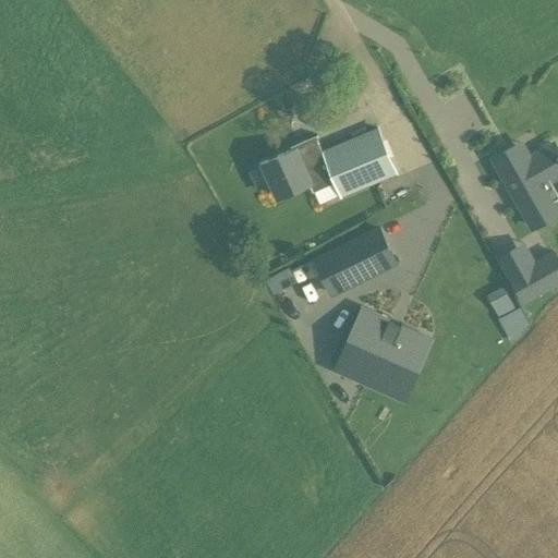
[(298,100),(292,102),(300,120),(305,118),(325,109),(316,92),(298,100)]
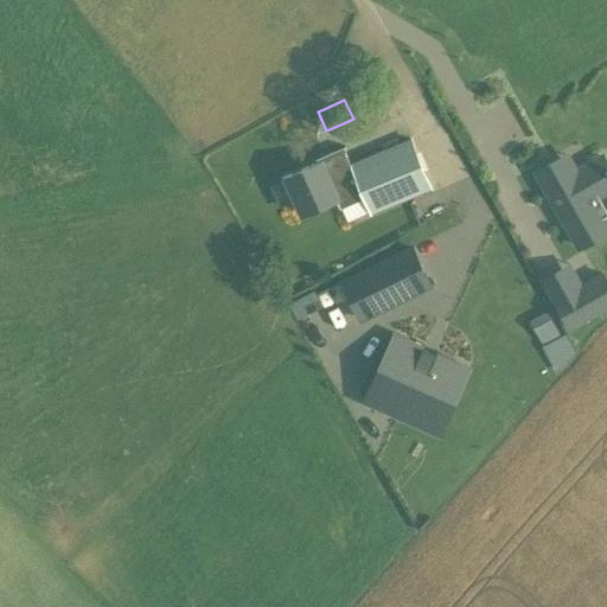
[(342,206),(363,199),(349,165),(350,164),(346,153),(347,152),(345,147),(318,159),(319,161),(283,179),(291,198),(296,196),(305,211),(337,198),(342,206)]
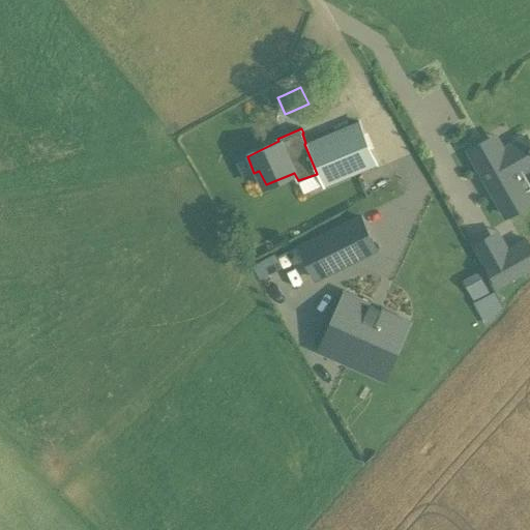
[(464,155),(446,165),(476,233),(495,226),(492,214),(498,211),(492,196),(508,189),(499,166),(472,176),(464,155)]
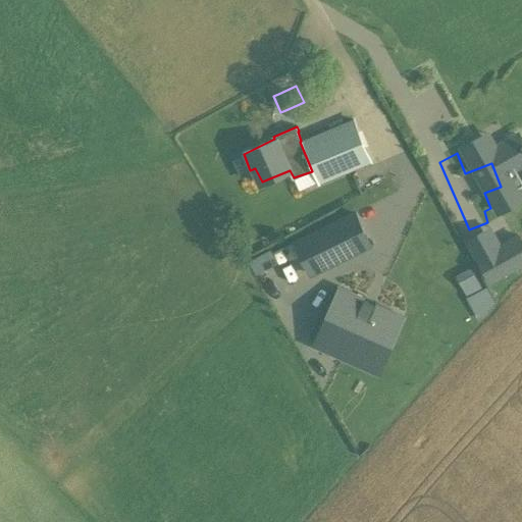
[(309,273),(325,266),(317,251),(331,244),(338,259),(369,244),(354,213),(294,243),(309,273)]
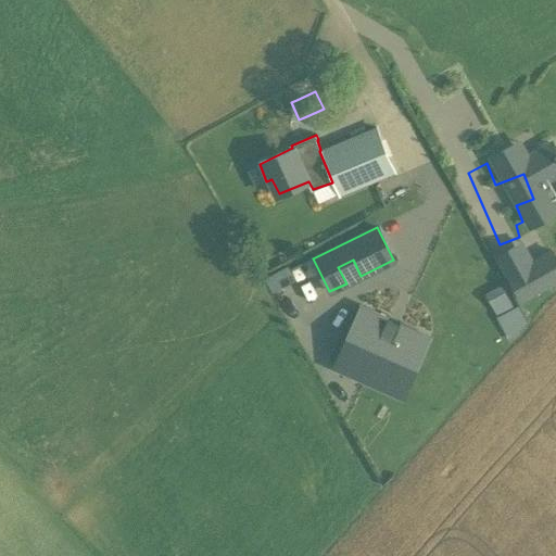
[(508,288),(500,264),(445,282),(453,311),(508,288)]
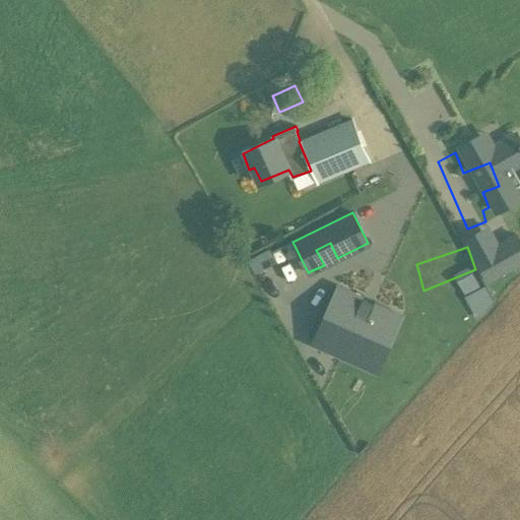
[(247,260),(255,272),(274,260),(266,248),(247,260)]
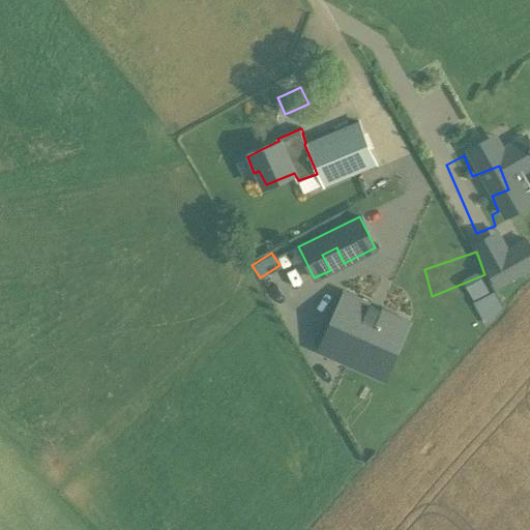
[(383,380),(410,321),(374,306),(367,321),(350,314),(336,343),(325,337),(318,352),(383,380)]
